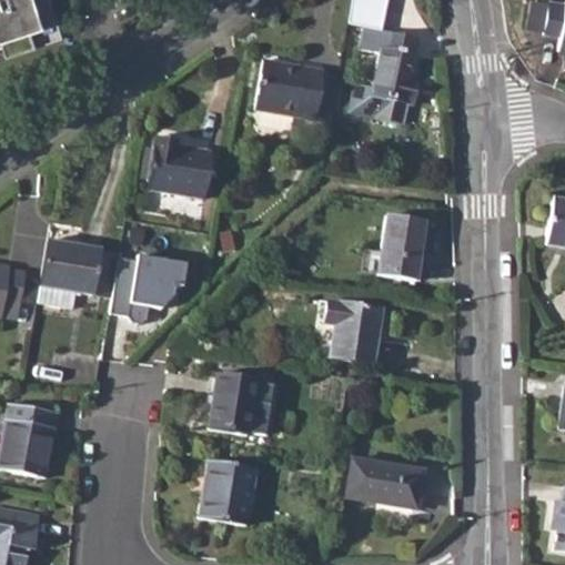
[(0,0),(0,56),(60,37),(48,0),(0,0)]
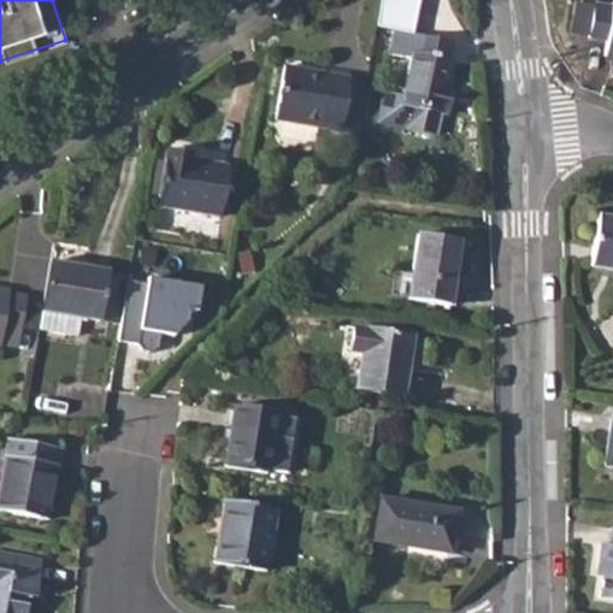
[(594,28),(599,0),(578,0),(575,24),(594,28)]
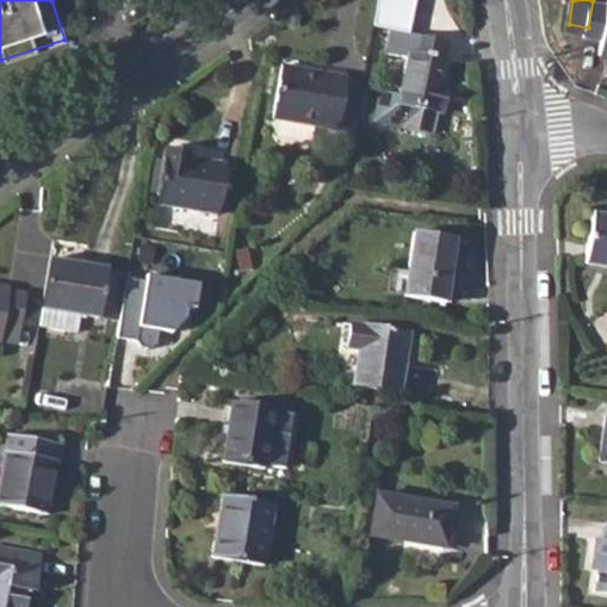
[(588,28),(587,31),(604,35),(601,51),(606,51),(606,0),(593,0),(588,28)]
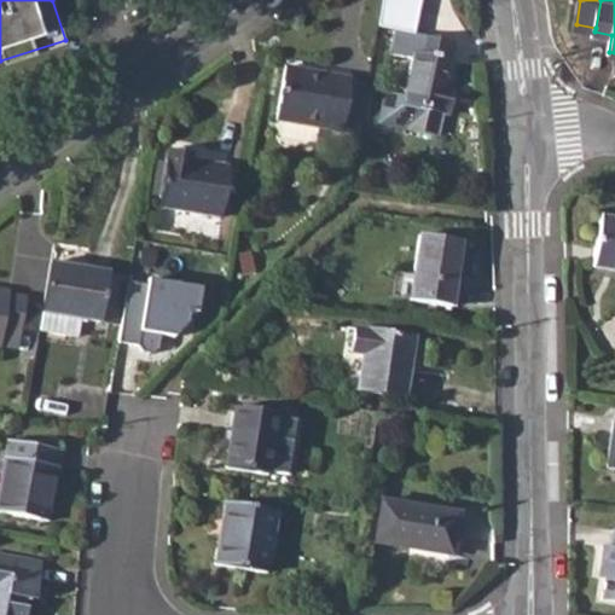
[(404,6),(399,27),(446,38),(451,17),(404,6)]
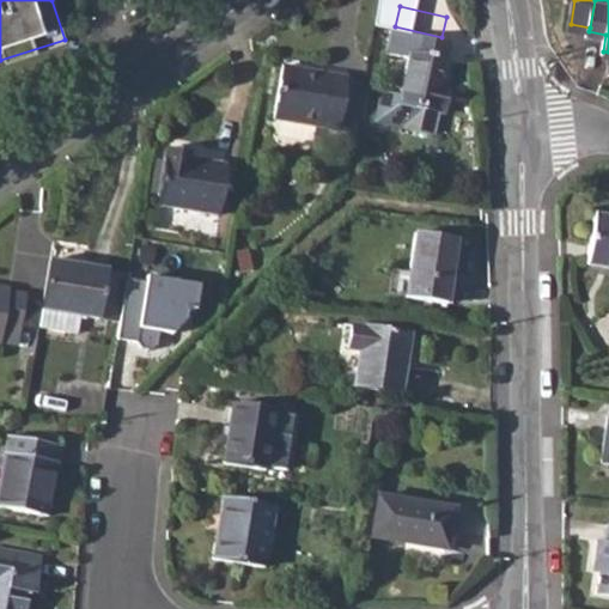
[(442,37),(395,26),(389,50),(412,54),(402,101),(446,111),(451,85),(445,84),(451,58),(444,56),(448,38),(442,37)]
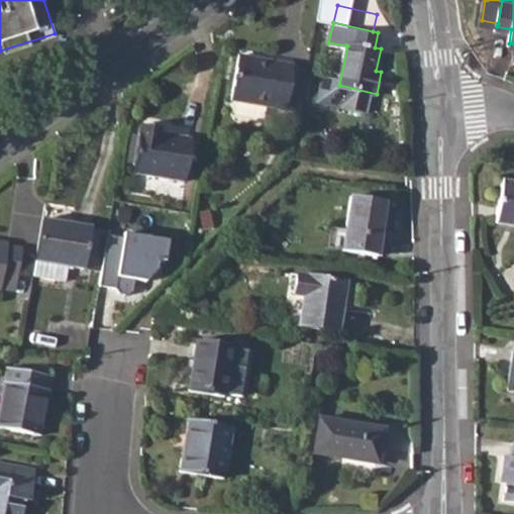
[(240,53),(232,99),(300,110),(307,70),(295,67),(295,62),(240,53)]
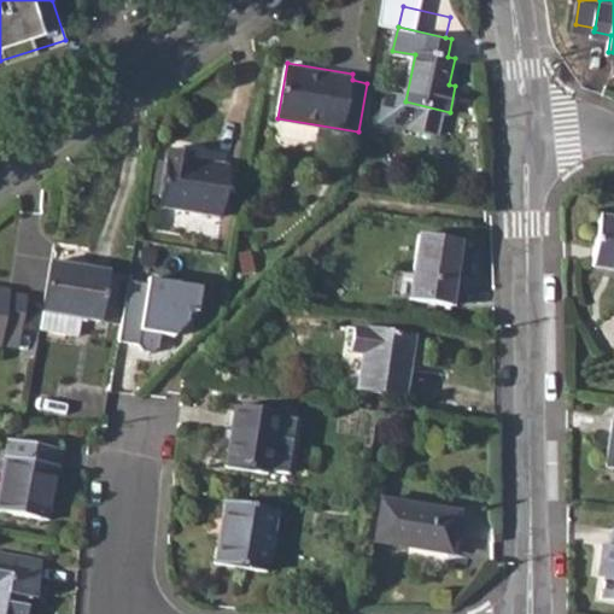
[(168,158),(163,192),(161,204),(223,215),(232,163),(193,157),(194,151),(170,146),(168,158)]
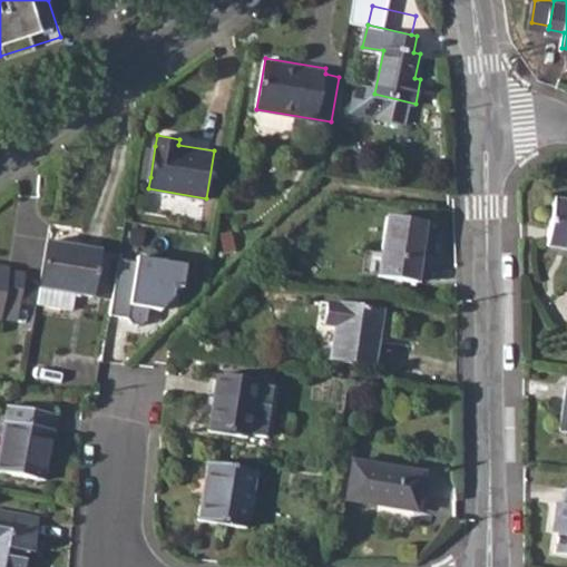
[(143,176),(150,177),(155,146),(147,145),(143,176)]
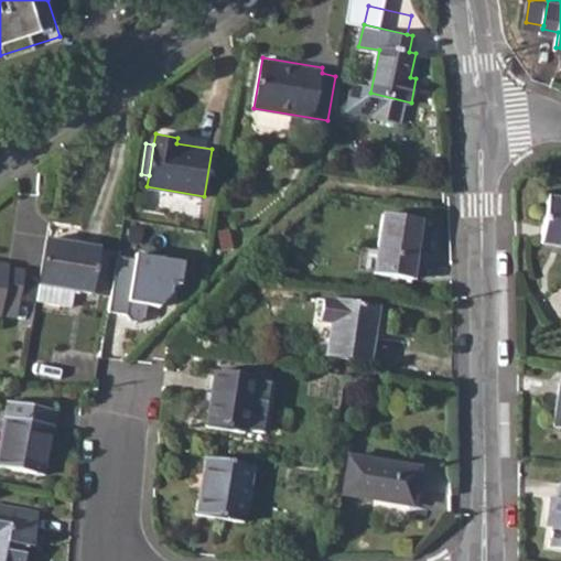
[(560,196),(549,194),(543,241),(560,244),(560,196)]
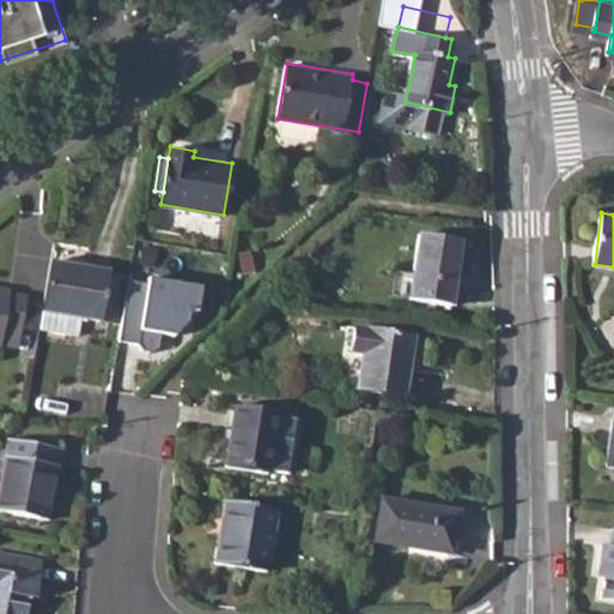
[(421,232),(413,297),(454,304),(463,239),(421,232)]
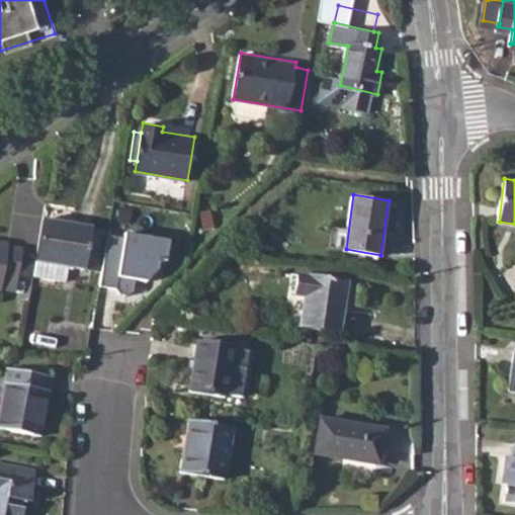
[(44,218),(37,260),(72,265),(99,270),(105,229),(44,218)]
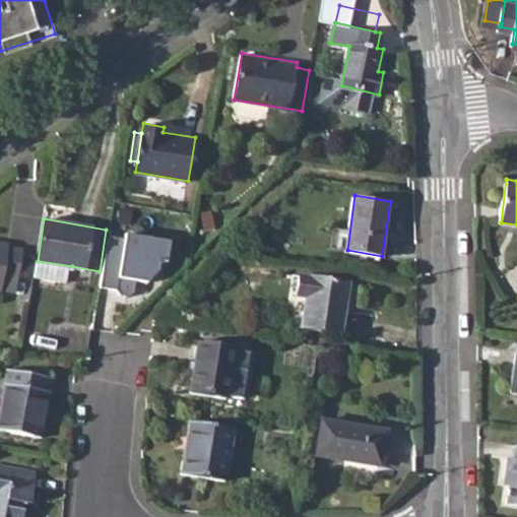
[(126,237),(110,234),(102,285),(118,288),(122,294),(130,295),(135,291),(137,278),(148,280),(159,269),(162,259),(168,260),(172,240),(127,233),(126,237)]
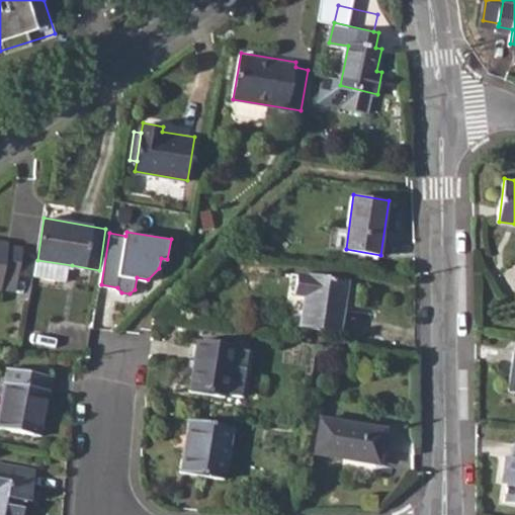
[(19,276),(19,274),(23,253),(24,245),(0,240),(0,286),(2,287),(4,273),(19,276)]
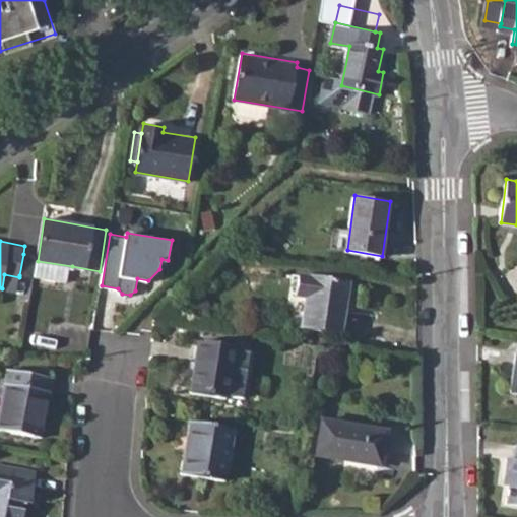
[(23,254),(19,275),(30,277),(35,256),(23,254)]
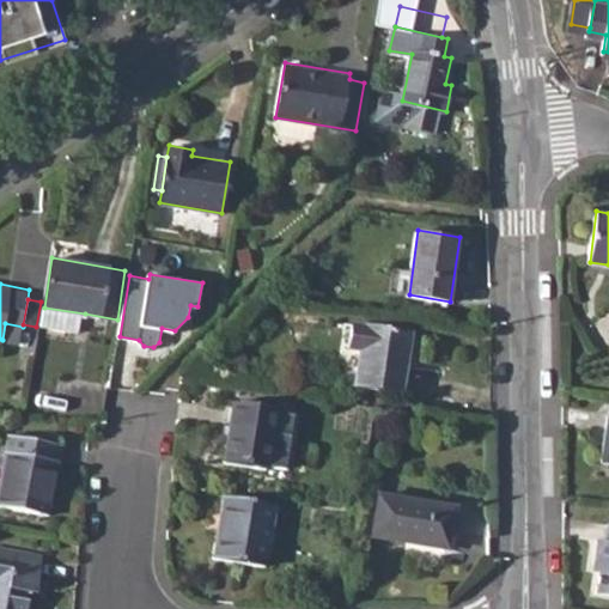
[(44,308),(41,326),(81,332),(85,314),(44,308)]
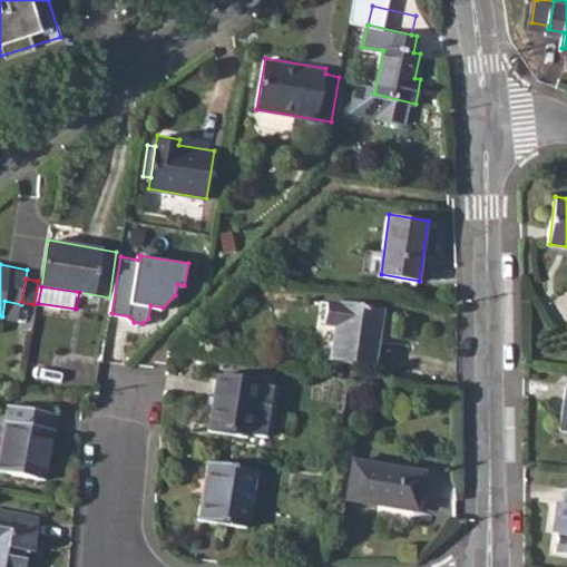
[(330,300),(326,324),(336,325),(332,358),(375,364),(384,308),(330,300)]
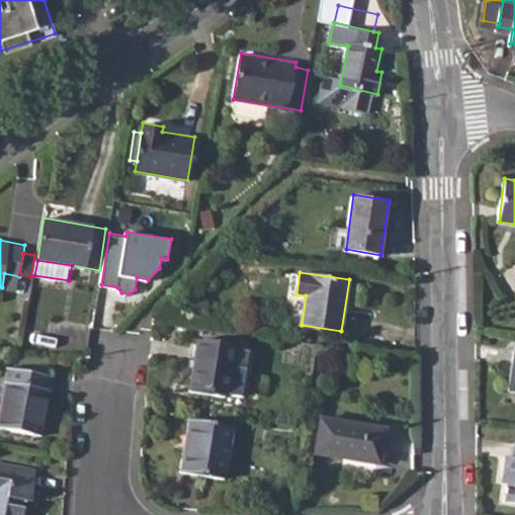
[(199,339),(191,390),(227,395),(228,390),(245,392),(252,350),(235,347),(235,345),(199,339)]
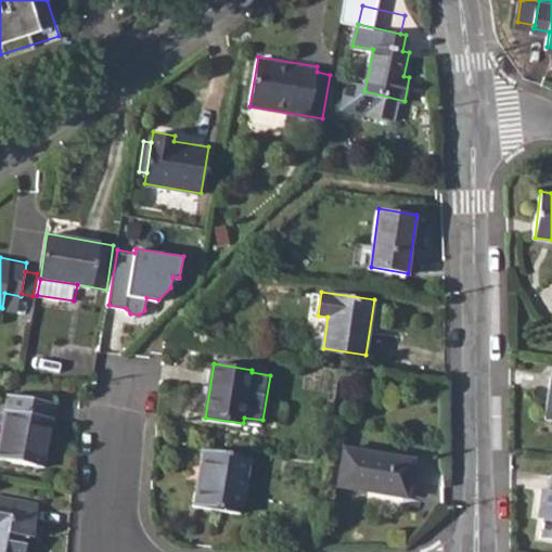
[(10,393),(0,443),(0,456),(45,464),(56,401),(10,393)]
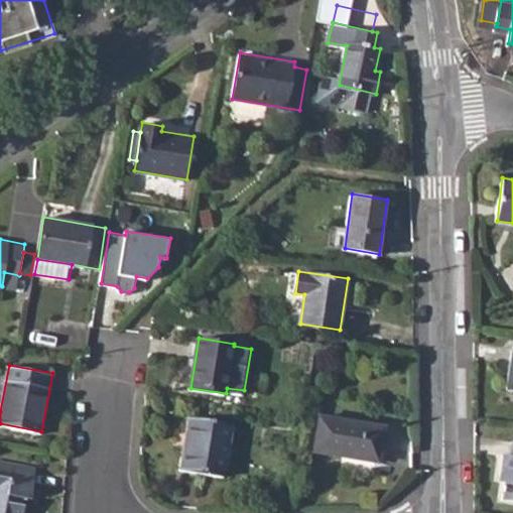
[(322,415),(315,450),(380,460),(385,425),(322,415)]
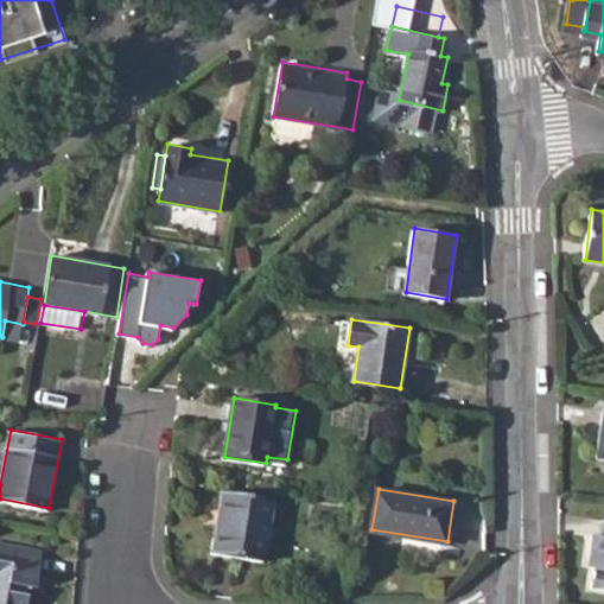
[(224,490),(214,551),(265,558),(274,500),(224,490)]
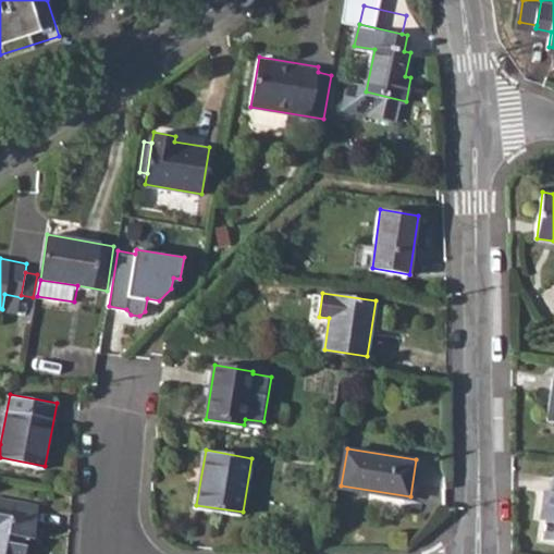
[(545,487),(542,511),(548,511),(546,517),(543,536),(553,537),(553,489),(545,487)]
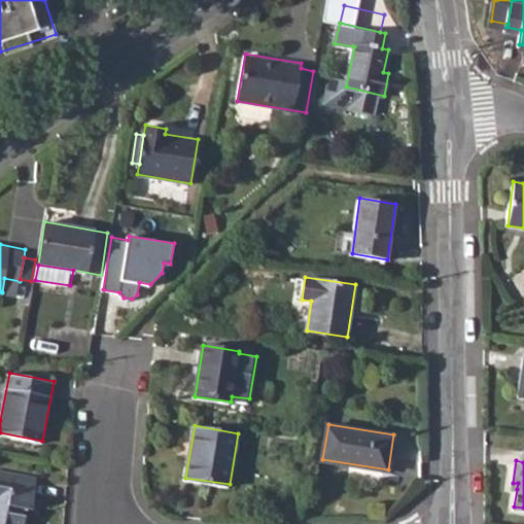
[(0,523),(23,523),(25,515),(19,513),(20,507),(31,509),(36,477),(0,469),(0,523)]
